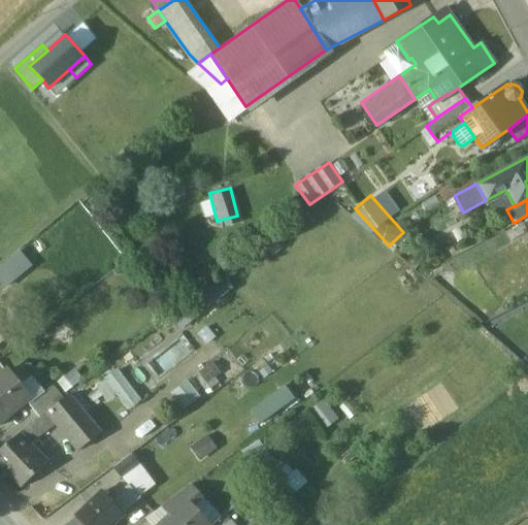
[(521,222),(505,230),(509,237),(525,230),(521,222)]
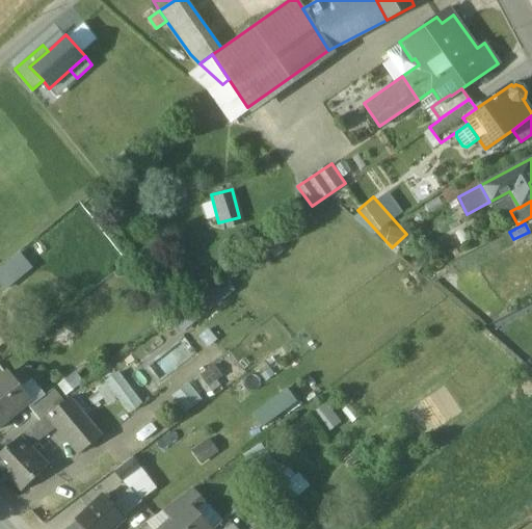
[(19,252),(0,266),(0,281),(4,286),(30,265),(19,252)]
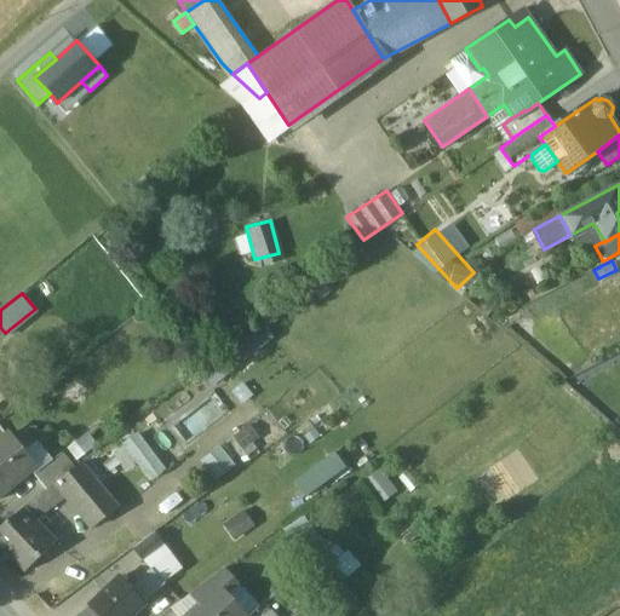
[(199,372),(210,386),(273,338),(262,323),(199,372)]
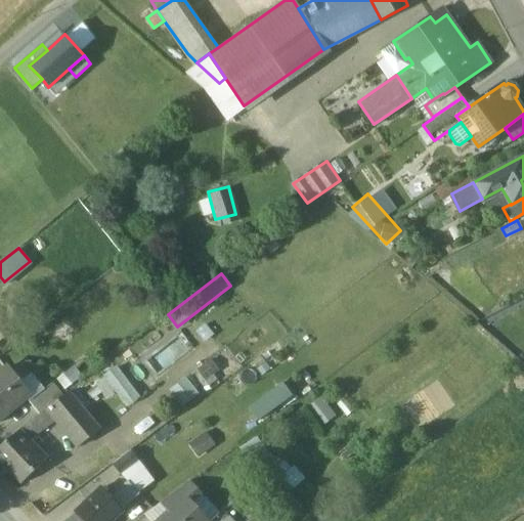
[(44,388),(22,361),(10,371),(29,394),(26,396),(29,400),(44,388)]
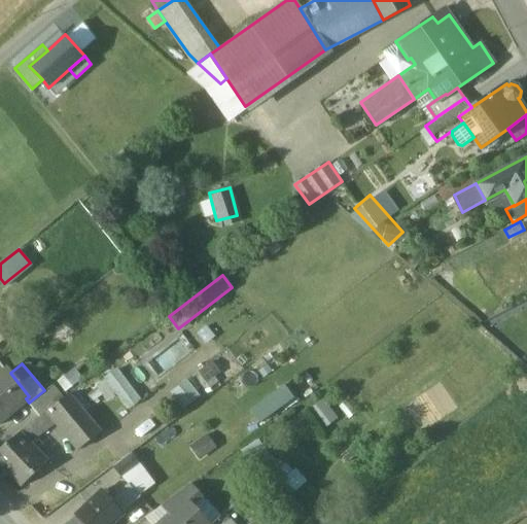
[(197,370),(211,389),(220,383),(206,363),(197,370)]
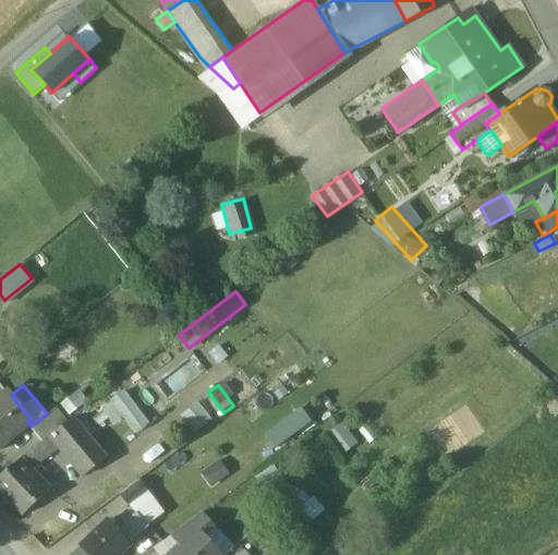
[(110,398),(134,432),(148,422),(124,388),(110,398)]
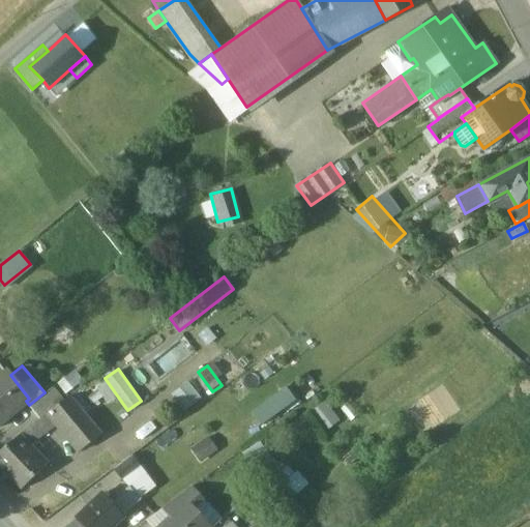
[(10,375),(6,371),(0,375),(0,421),(26,401),(29,399),(10,375)]
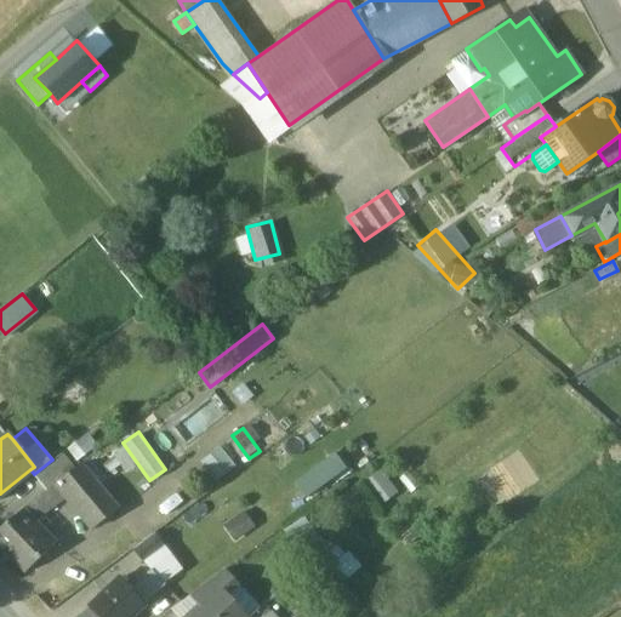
[(200,460),(215,480),(235,466),(221,445),(200,460)]
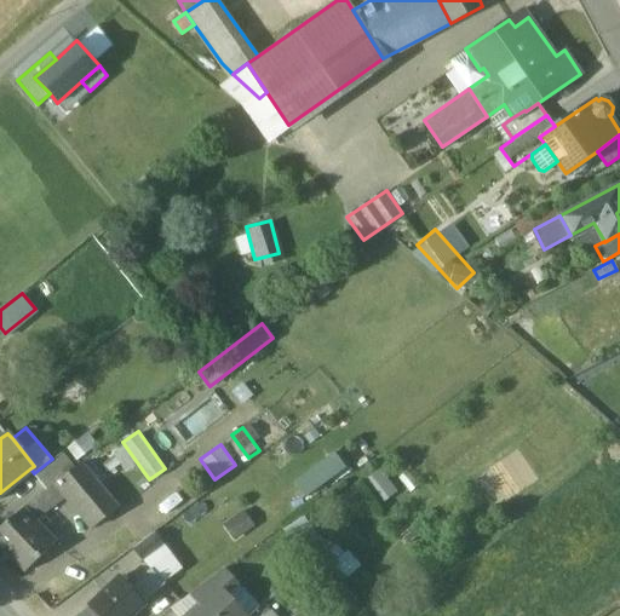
[(293,478),(305,495),(346,467),(334,450),(293,478)]
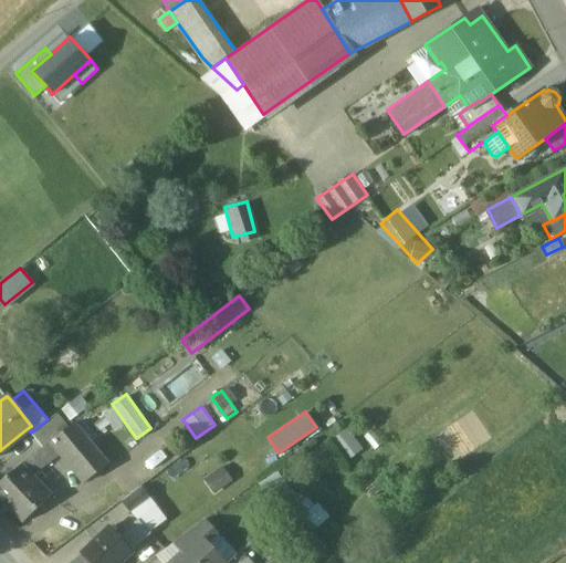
[(48,419),(31,433),(42,446),(51,439),(66,427),(55,413),(48,419)]
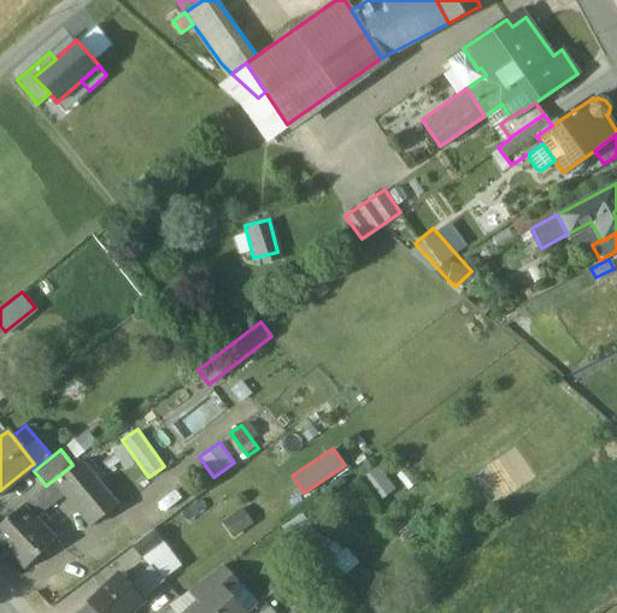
[(106,475),(92,457),(82,464),(93,478),(97,482),(106,475)]
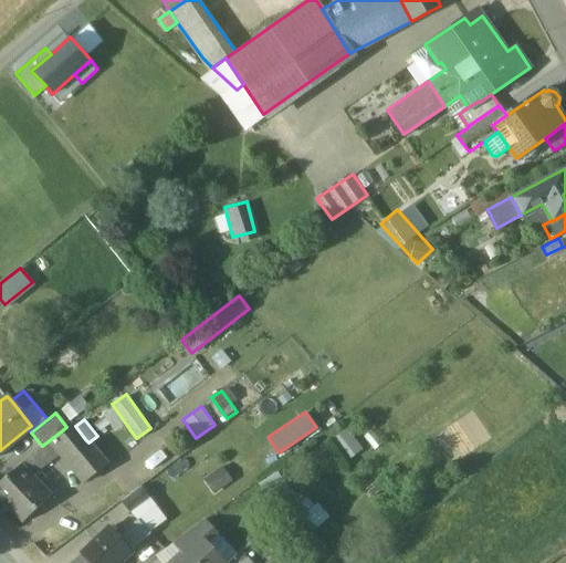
[(66,427),(51,439),(60,450),(64,456),(85,439),(75,426),(73,423),(66,427)]
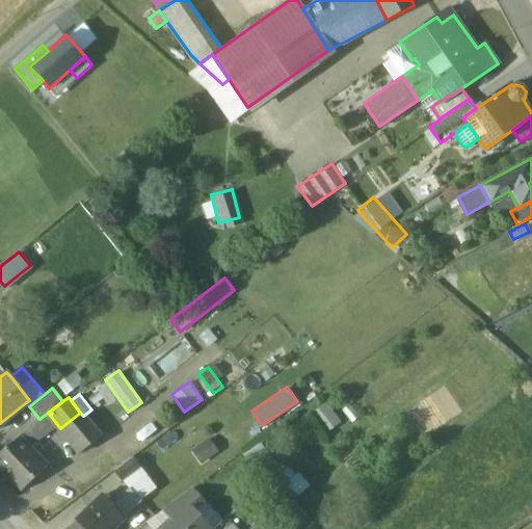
[(40,419),(18,437),(27,445),(56,423),(48,413),(40,419)]
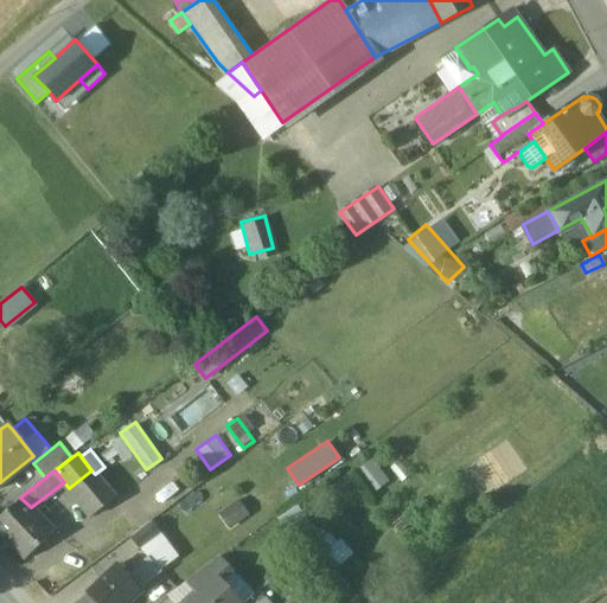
[(91,470),(69,488),(90,517),(115,498),(95,474),(91,470)]
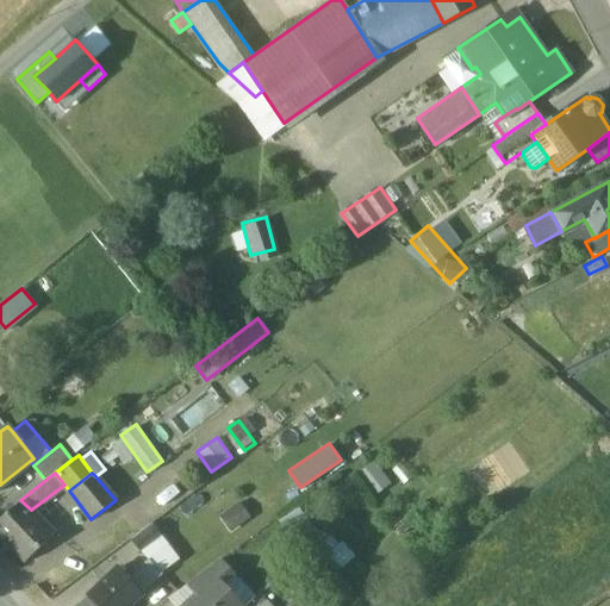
[(218,513),(230,529),(249,516),(238,499),(218,513)]
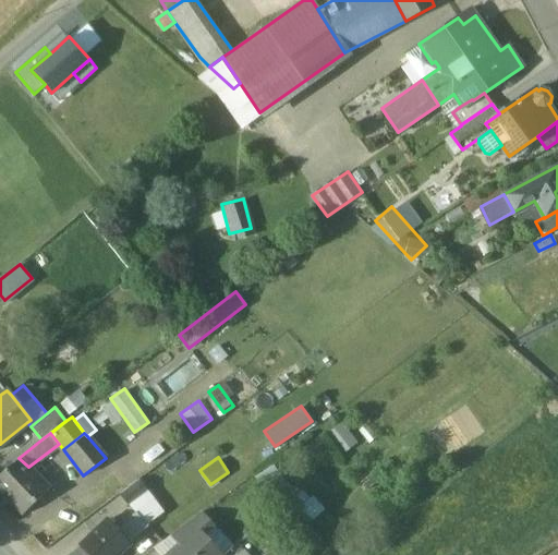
[(28,467),(19,458),(0,471),(0,491),(23,514),(49,489),(28,467)]
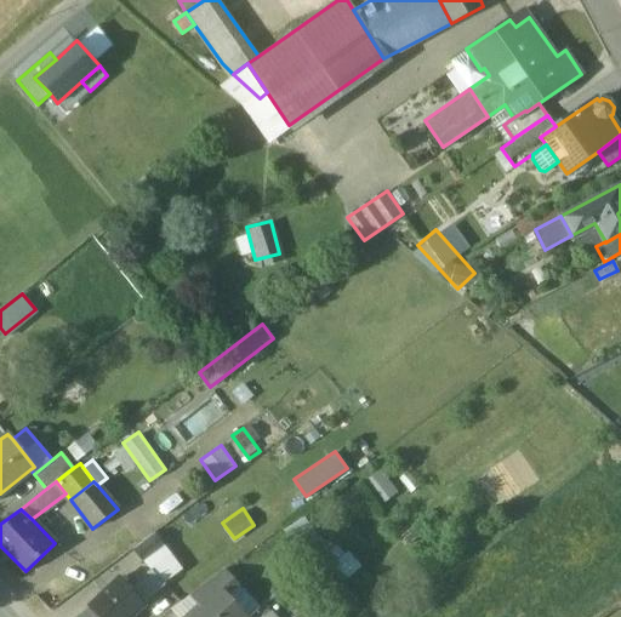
[(154,532),(134,547),(142,559),(163,544),(154,532)]
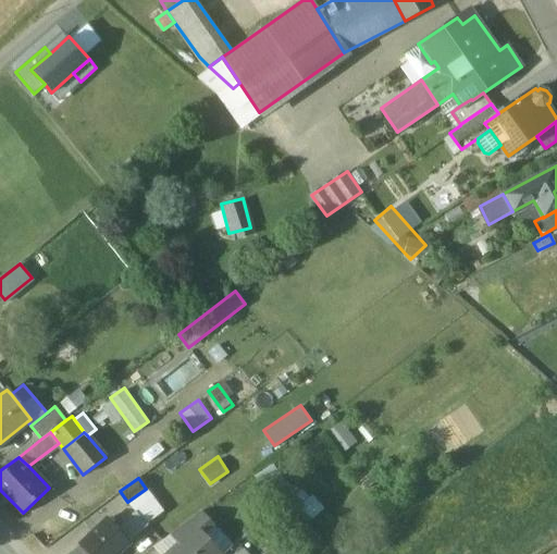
[(135,509),(116,527),(130,541),(148,522),(135,509)]
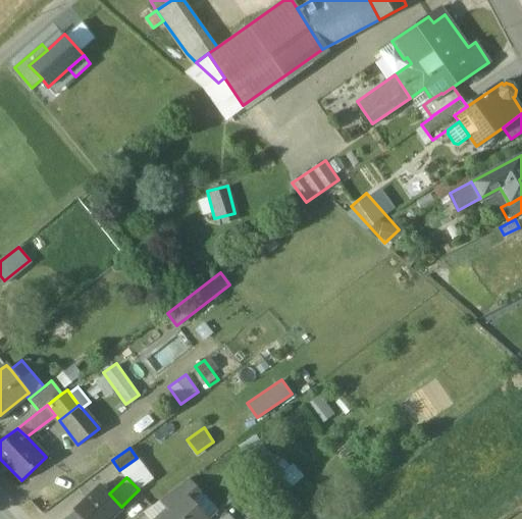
[(189,477),(160,499),(169,509),(185,495),(190,500),(200,489),(189,477)]
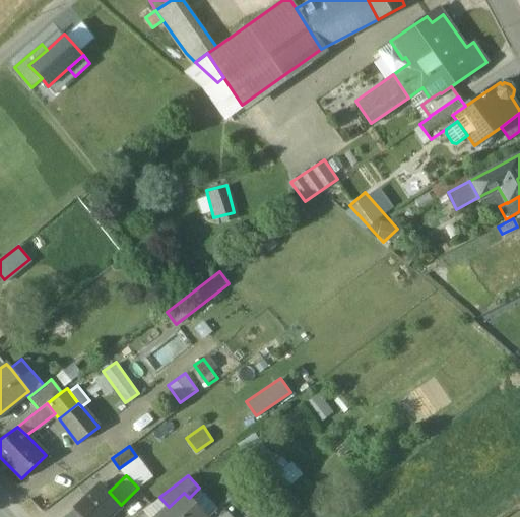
[(109,492),(100,482),(75,506),(85,516),(108,516),(121,505),(109,492)]
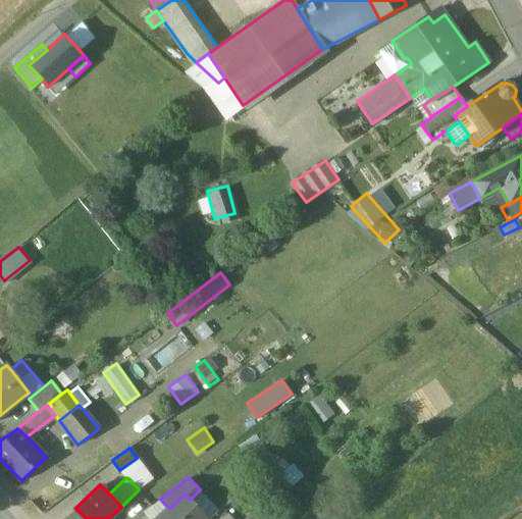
[(169,509),(158,518),(207,518),(190,500),(185,495),(169,509)]
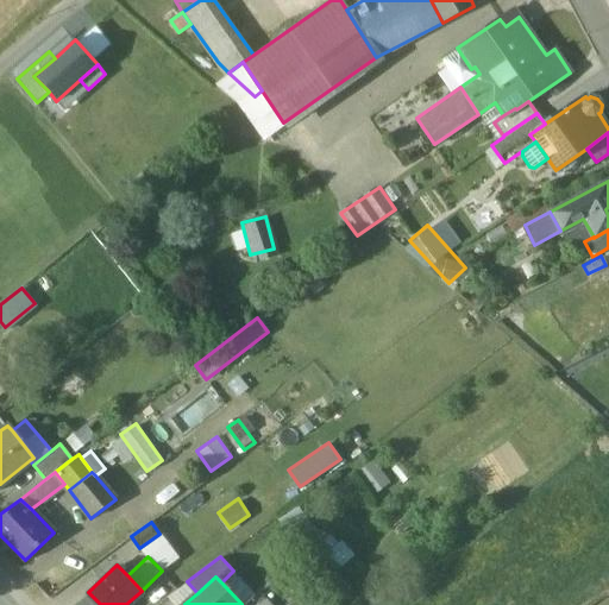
[(243,604),(271,604),(262,594),(258,598),(249,602),(249,600),(243,604)]
